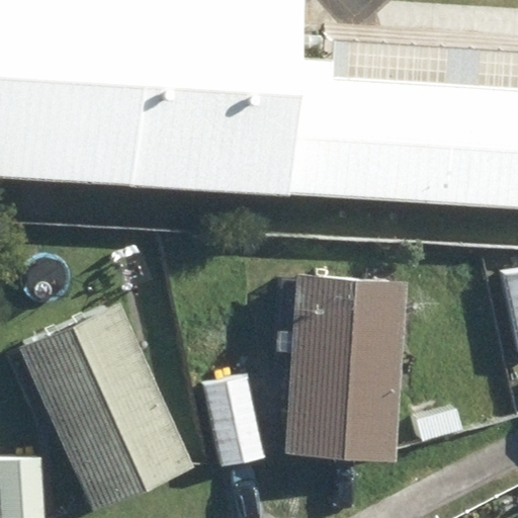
[(0,0),(0,174),(517,208),(517,64),(319,52),(319,64),(269,60),(271,37),(273,0),(0,0)]
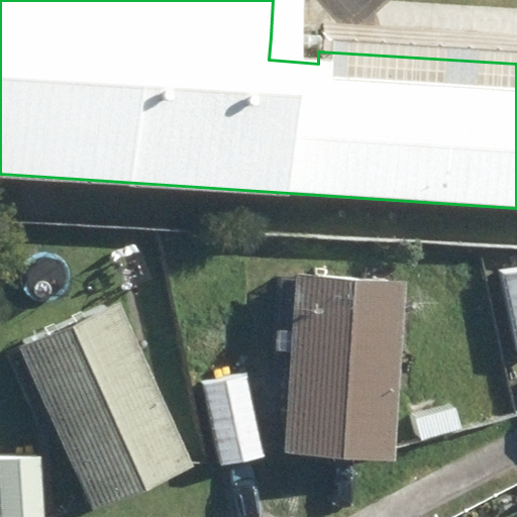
[(516,273),(503,277),(516,335),(516,273)]
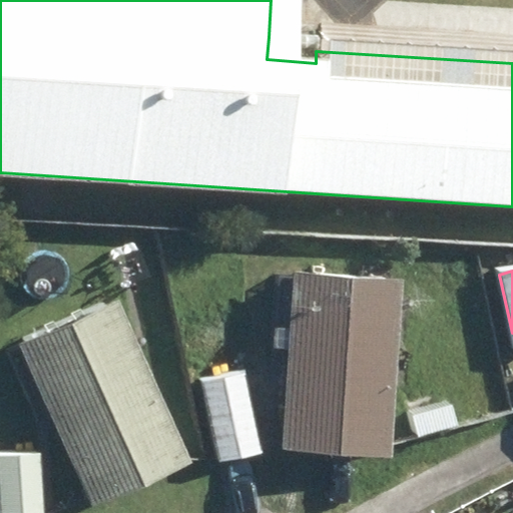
[(286,455),(394,461),(404,285),(296,279),(286,455)]
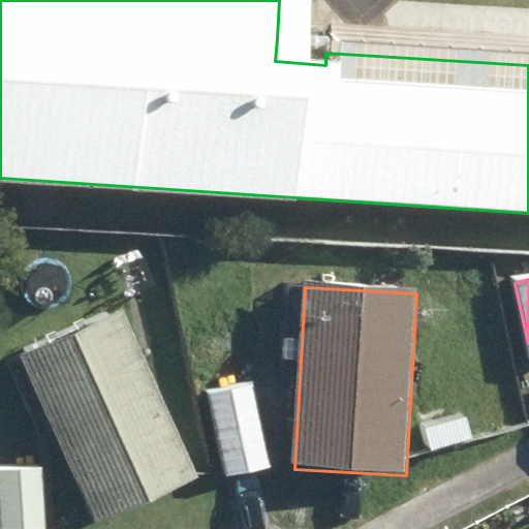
[(22,359),(97,524),(197,477),(122,313),(22,359)]
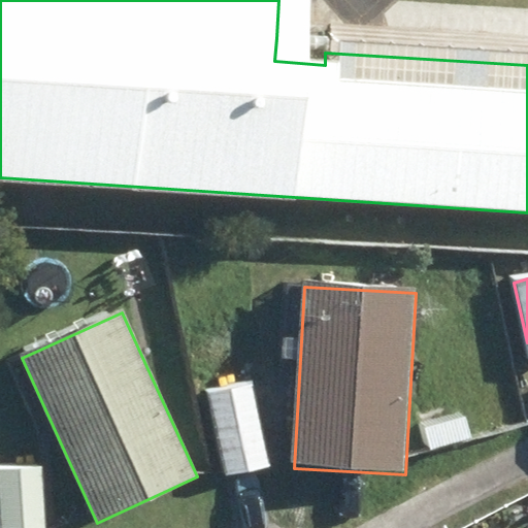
[(211,396),(227,477),(270,469),(254,388),(211,396)]
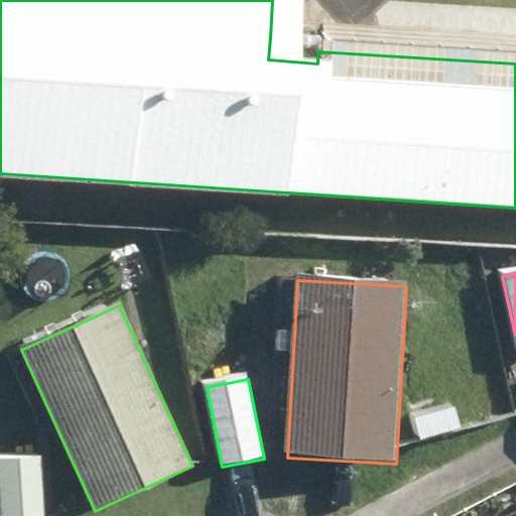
[(1,463),(3,515),(44,515),(41,461),(1,463)]
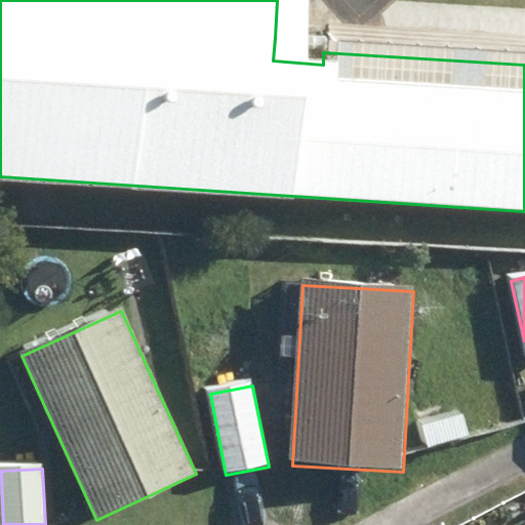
All buildings are outlined.
